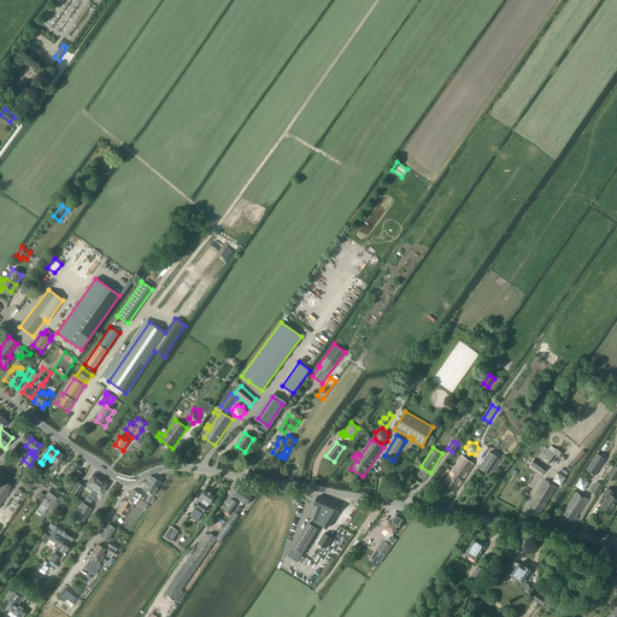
[(545,451),(542,450),(538,457),(548,464),(556,454),(547,448),(545,451)]
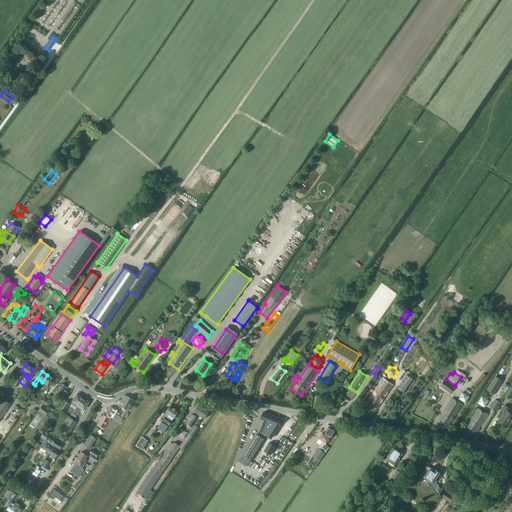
[(475,387),(486,375),(483,373),(473,385),(475,387)]
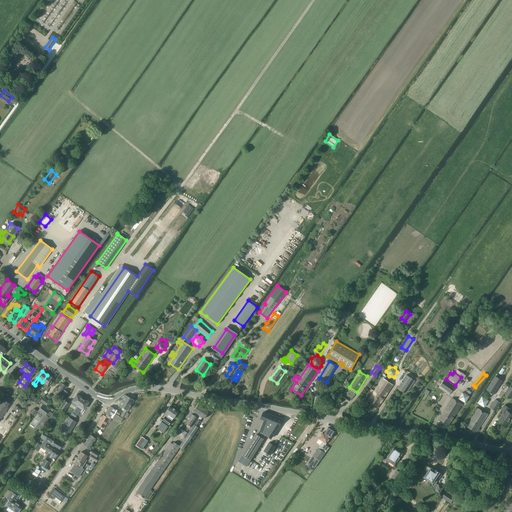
[(42,382),(45,384),(43,386),(46,388),(53,379),(47,375),(42,382)]
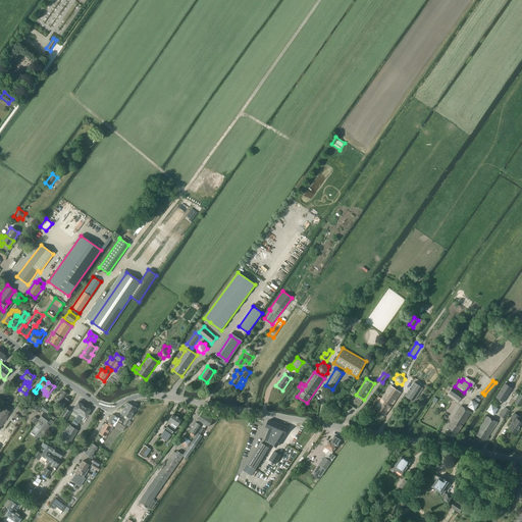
[(422,386),(415,382),(406,396),(413,401),(422,386)]
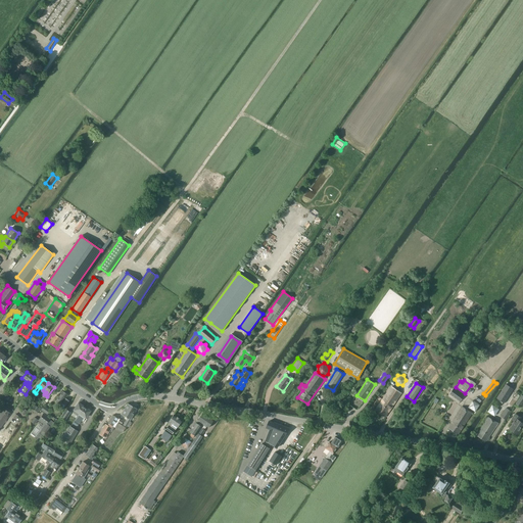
[(505,402),(513,388),(506,384),(497,398),(505,402)]
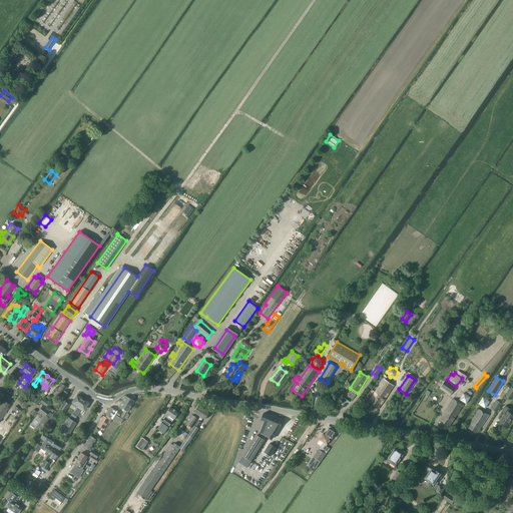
[(378,409),(394,386),(384,379),(368,402),(378,409)]
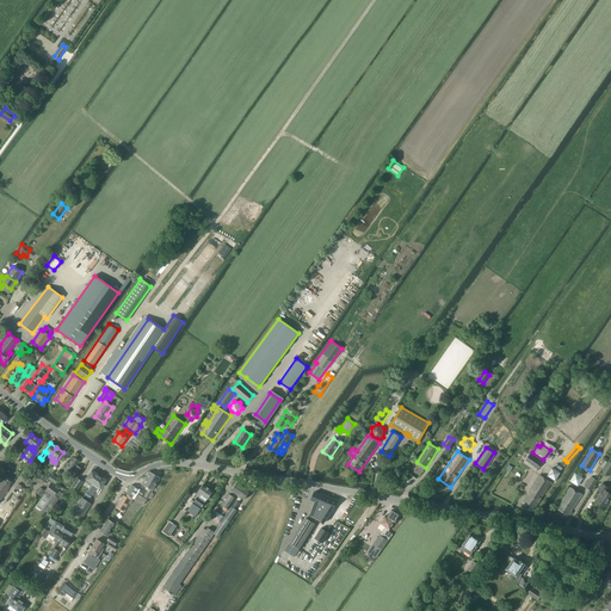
[(542,462),(530,454),(523,462),(536,471),(542,462)]
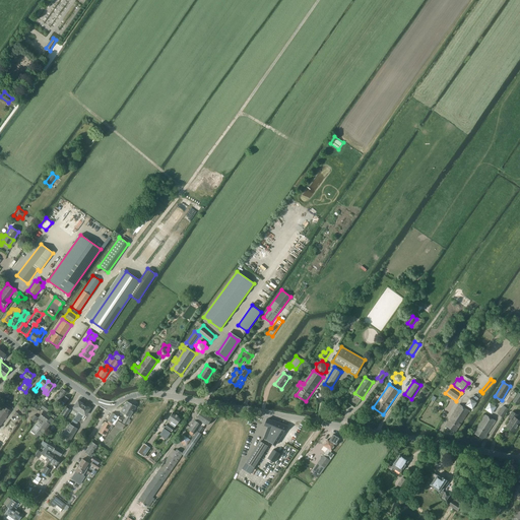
[(62,389),(55,399),(60,402),(61,401),(65,403),(68,398),(65,396),(67,392),(62,389)]
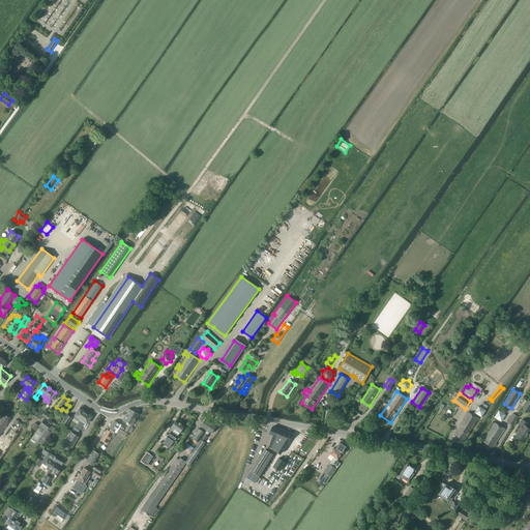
[(479,406),(475,413),(481,417),(487,410),(479,406)]
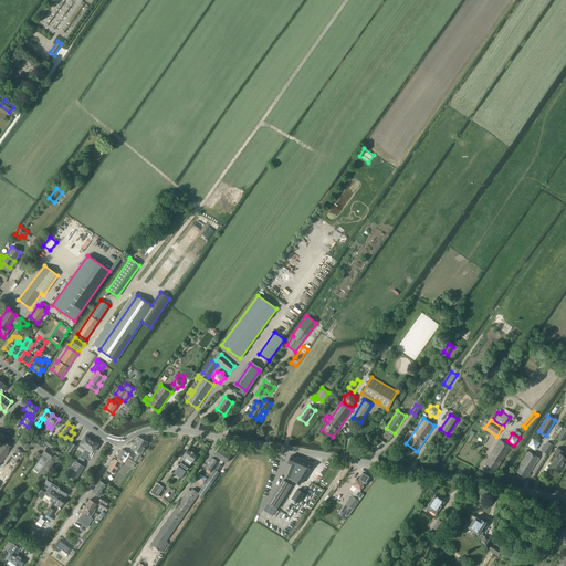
[(79,447),(82,449),(81,450),(83,452),(91,440),(85,437),(80,443),(80,444),(79,447)]
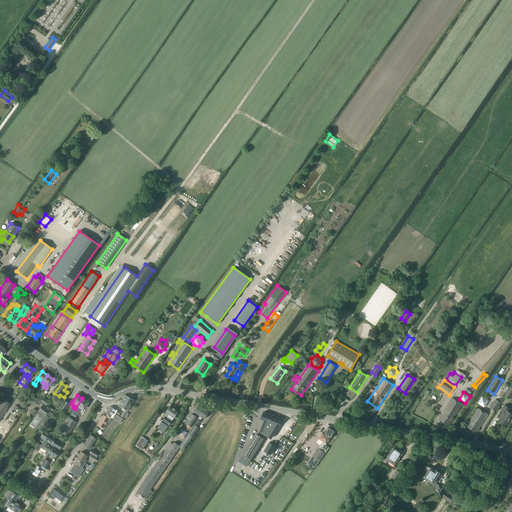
[(125,395),(122,400),(122,401),(131,405),(133,401),(125,395)]
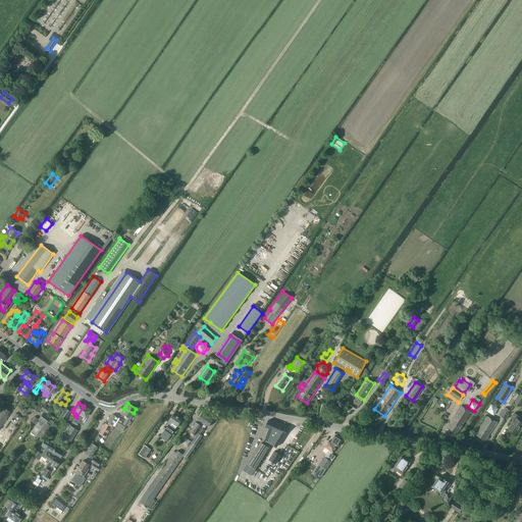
[(493,416),(499,409),(491,404),(486,411),(493,416)]
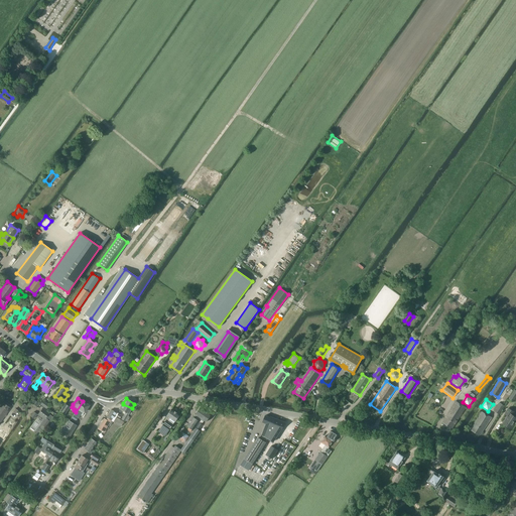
[(83,401),(76,412),(75,414),(79,417),(83,411),(85,412),(89,405),(83,401)]
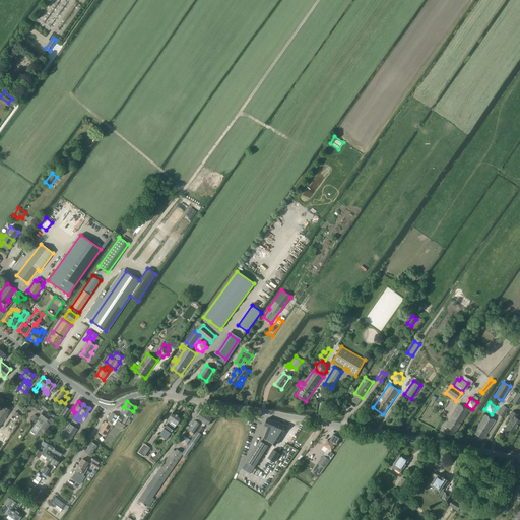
[(459,404),(446,426),(455,432),(468,411),(469,412),(470,411),(459,404)]
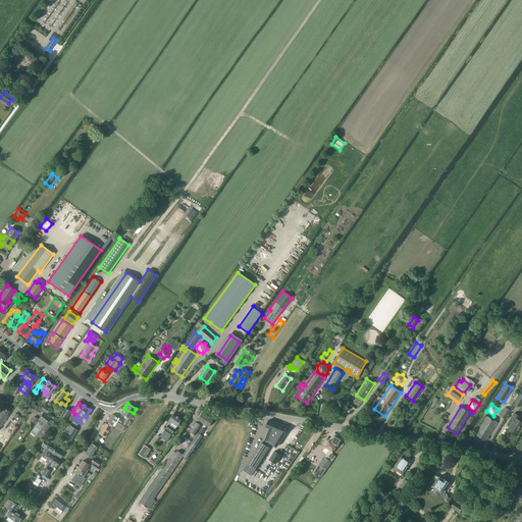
[(0,427),(7,419),(6,418),(10,412),(2,407),(0,410),(0,427)]
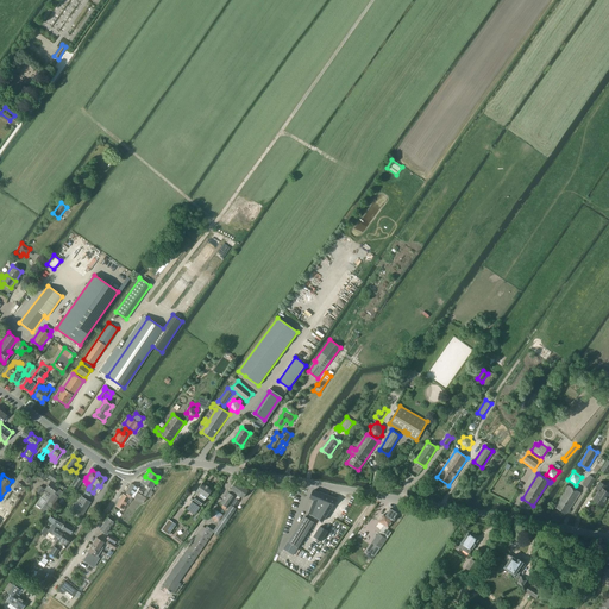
[(584,483),(584,484),(583,485),(589,489),(596,478),(589,475),(584,483)]
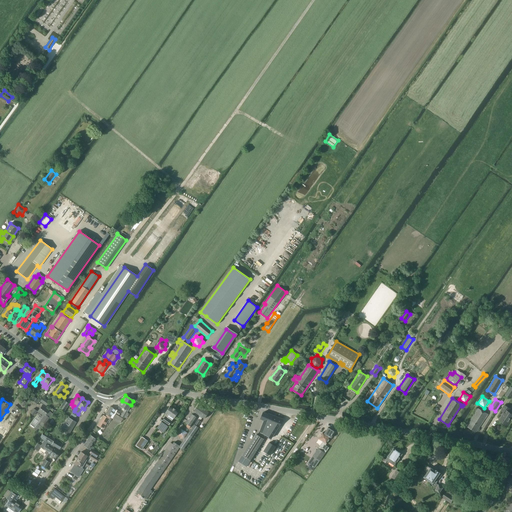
[(69,404),(65,400),(59,408),(69,415),(70,413),(65,410),(69,404)]
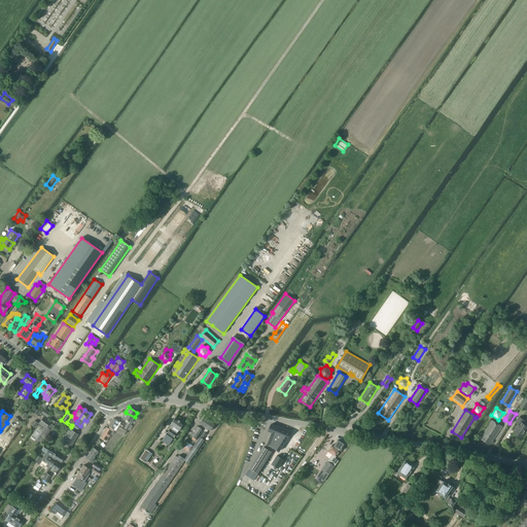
[(123,418),(128,421),(126,424),(130,426),(130,425),(135,417),(126,413),(123,418)]
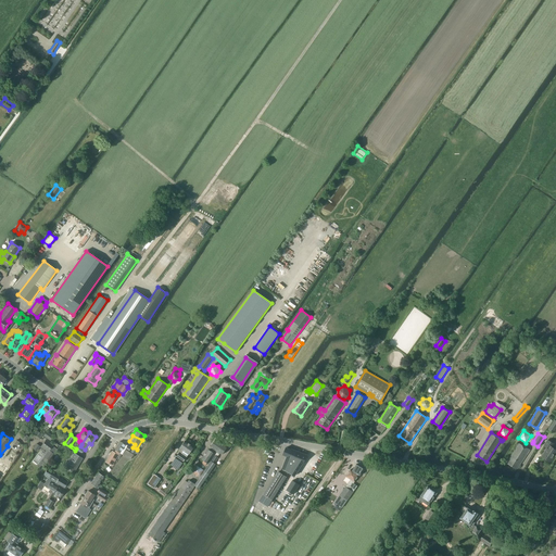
[(207,464),(216,452),(222,443),(216,439),(211,446),(201,459),(207,464)]
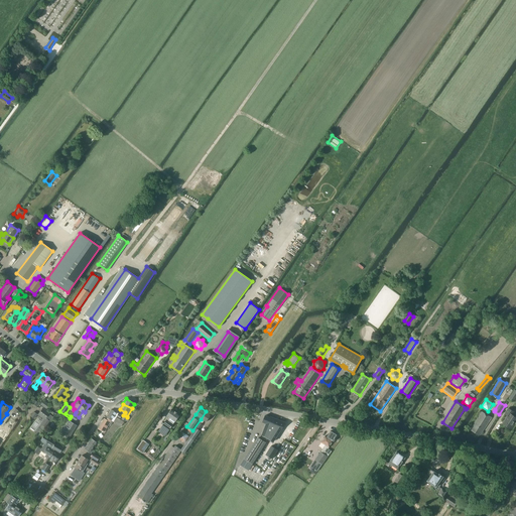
[(40,423),(45,427),(52,417),(48,414),(49,413),(43,408),(37,415),(43,419),(40,423)]
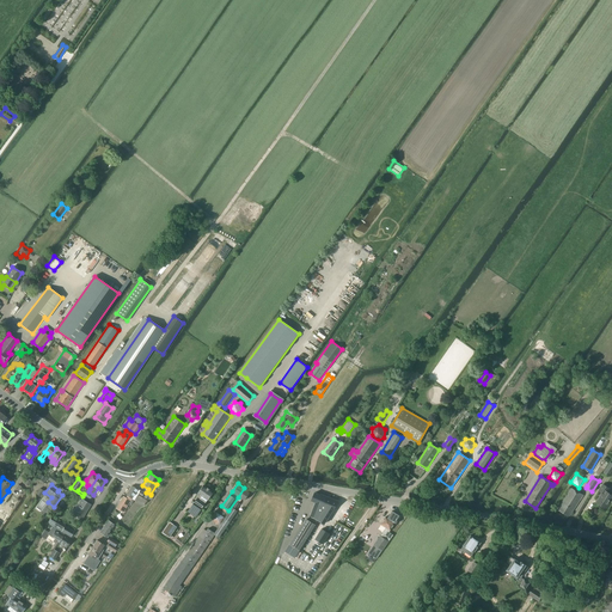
[(597,502),(606,509),(611,503),(610,502),(611,497),(611,494),(607,491),(610,489),(603,484),(599,490),(603,493),(599,497),(597,502)]
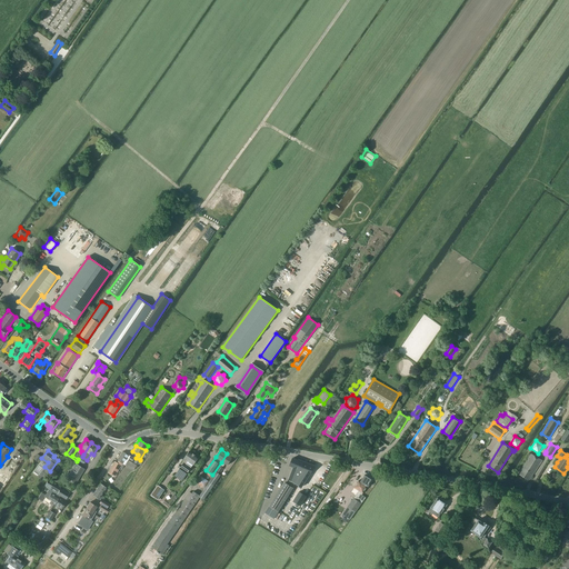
[(118,460),(118,461),(117,462),(115,461),(108,472),(115,477),(120,468),(122,469),(125,466),(133,470),(137,465),(128,460),(129,459),(132,461),(135,458),(122,451),(118,460)]
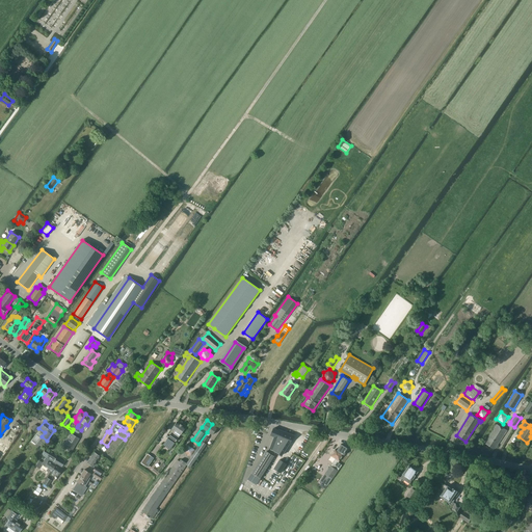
[(171,432),(164,443),(163,445),(169,449),(179,437),(174,434),(176,431),(181,434),(186,428),(178,422),(170,432),(171,432)]
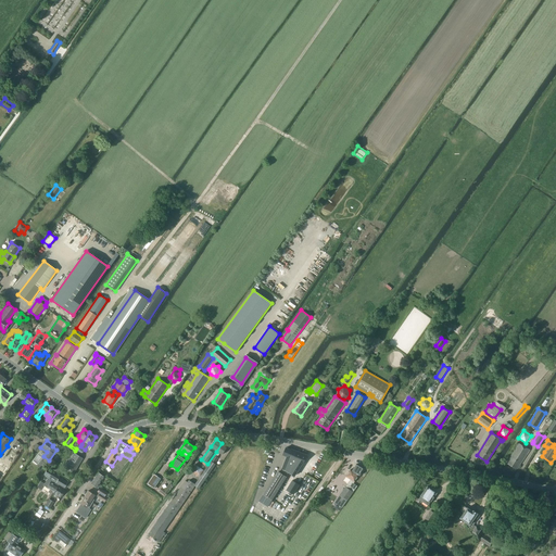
[(222,443),(216,452),(219,454),(220,453),(223,455),(227,447),(222,443)]
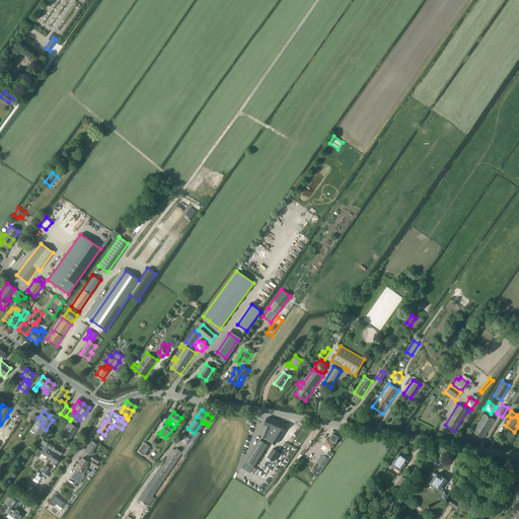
[(483,415),(484,415),(472,432),(483,438),(495,420),(484,414),(483,415)]
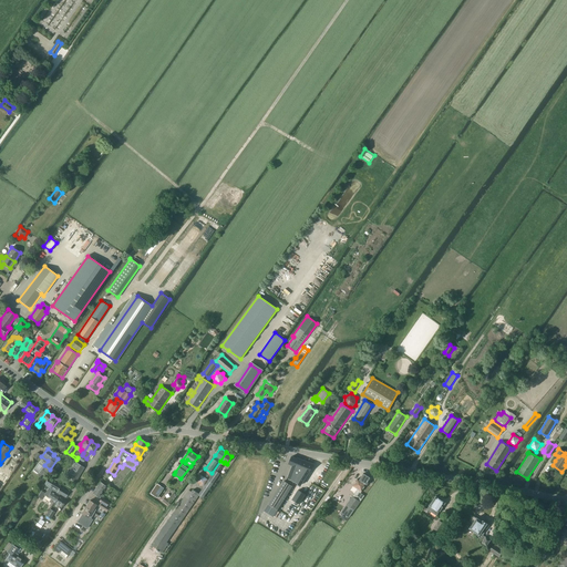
[(291,456),(289,464),(292,465),(294,463),(300,466),(302,460),(299,459),(297,457),(297,459),(291,456)]
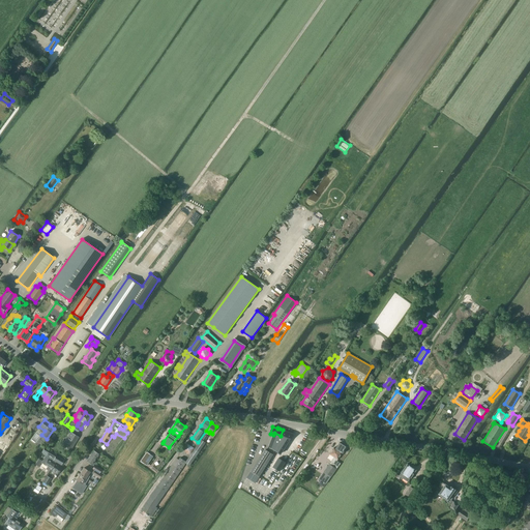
[(276,448),(275,450),(282,453),(293,434),(283,430),(281,436),(276,448)]
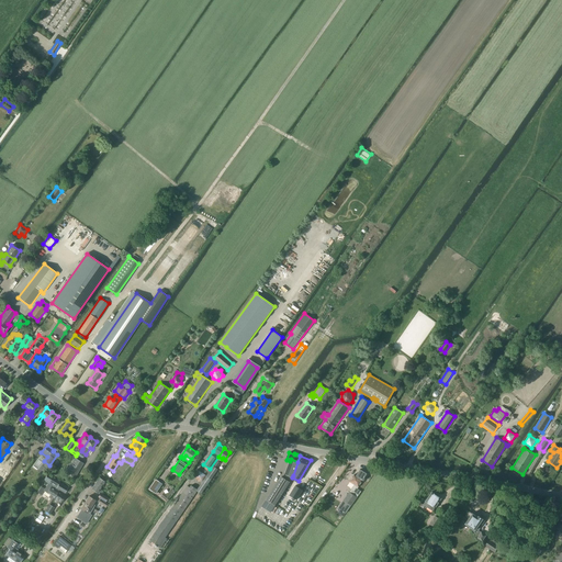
[(83,463),(75,459),(66,472),(75,478),(83,463)]
